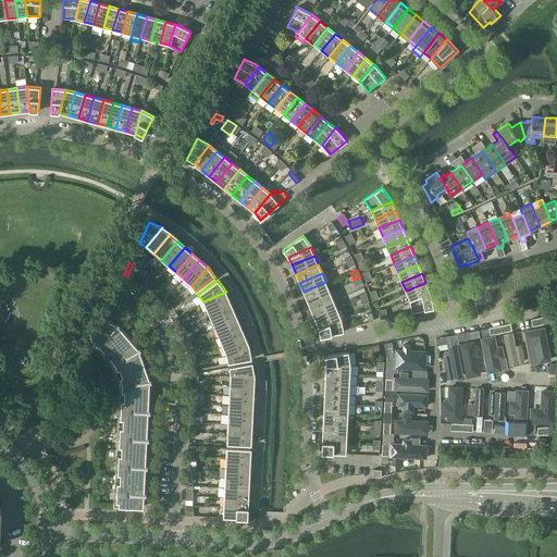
[(325,282),(304,292),(307,301),(330,292),(325,282)]
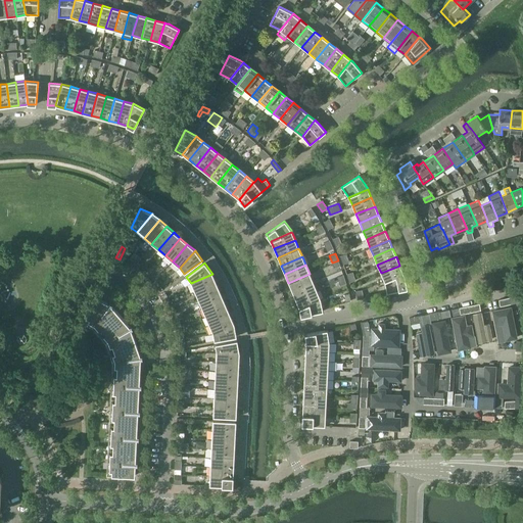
[(403,274),(399,266),(381,273),(384,282),(403,274)]
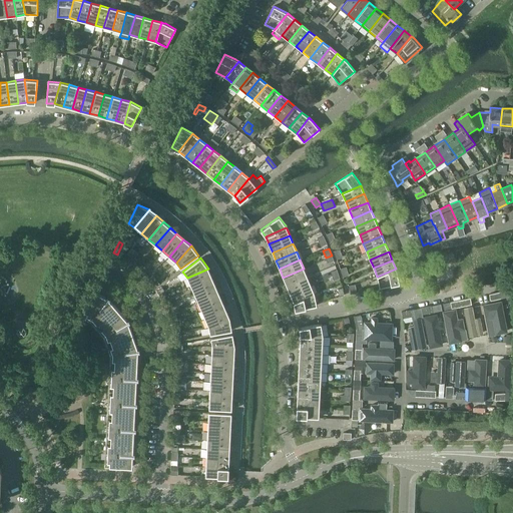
[(208,269),(187,278),(190,286),(211,277),(208,269)]
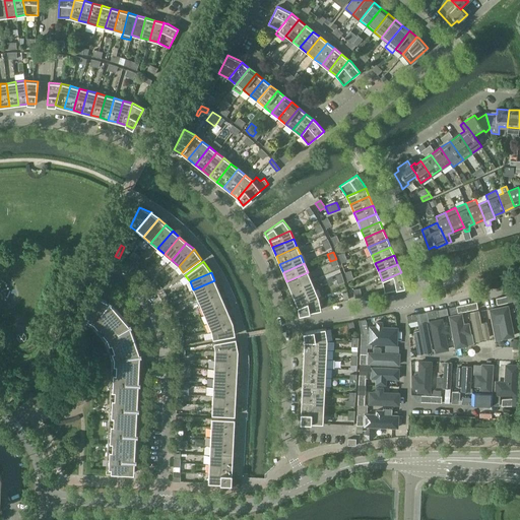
[(312,280),(308,272),(286,281),(290,289),(312,280)]
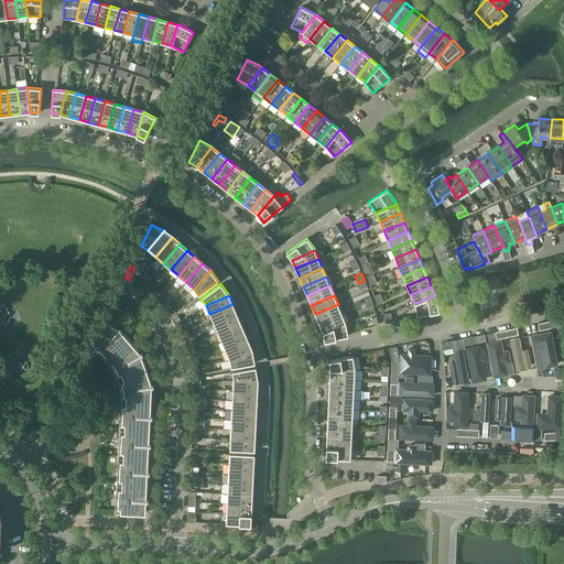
[(436,297),(435,295),(414,304),(418,317),(440,312),(436,300),(436,297)]
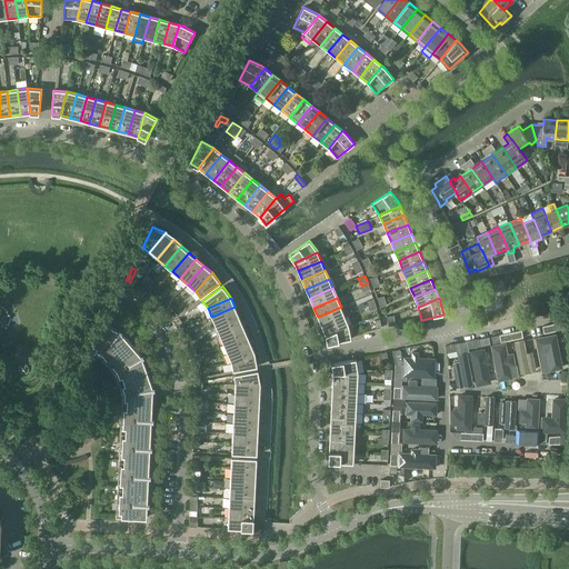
[(211,317),(216,326),(239,316),(235,307),(211,317)]
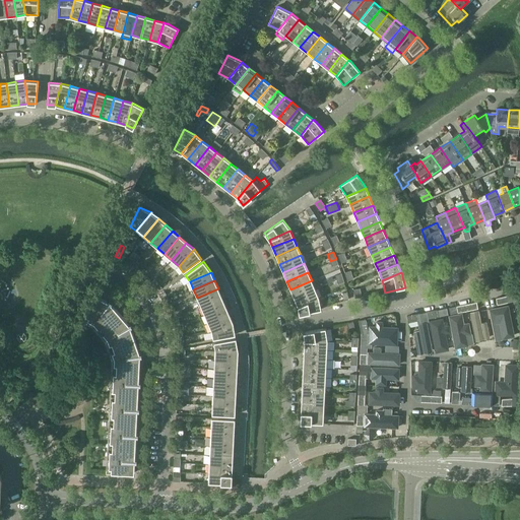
[(315,288),(312,280),(290,289),(294,298),(315,288)]
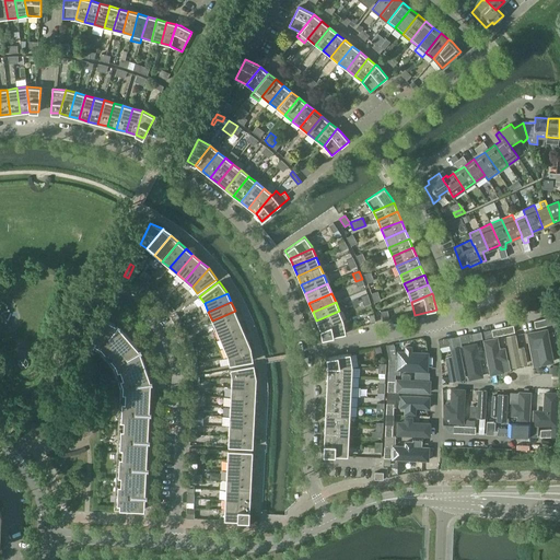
[(235,311),(212,321),(217,329),(238,319),(235,311)]
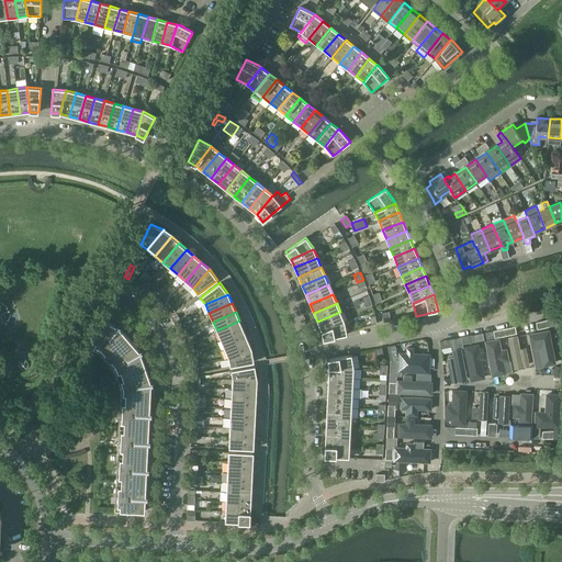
[(317,322),(322,332),(345,322),(344,319),(340,312),(317,322)]
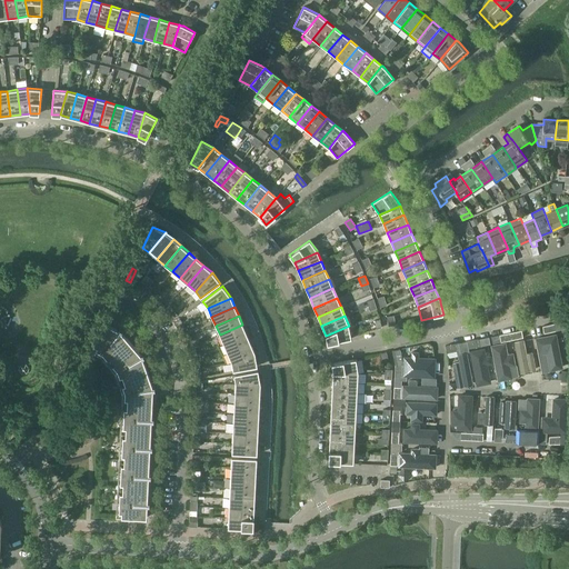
[(109,357),(112,359),(131,342),(120,330),(105,322),(93,345),(97,347),(96,350),(102,352),(107,358),(109,357)]
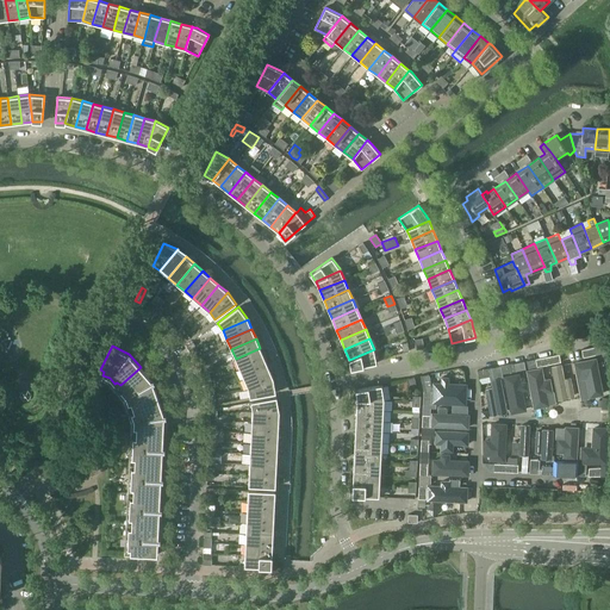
[(607,353),(604,346),(595,347),(596,355),(602,354),(607,353)]
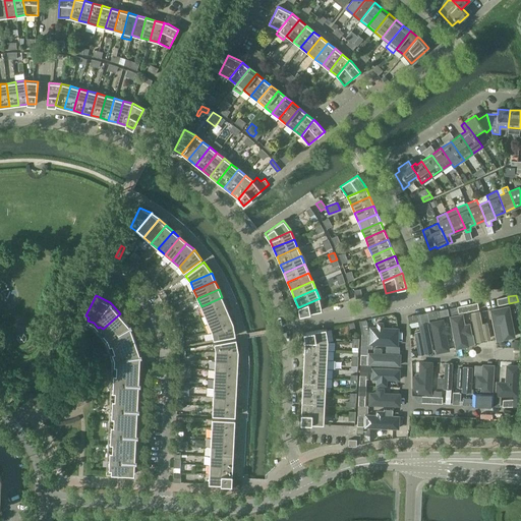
[(509,303),(508,296),(497,298),(498,305),(509,303)]
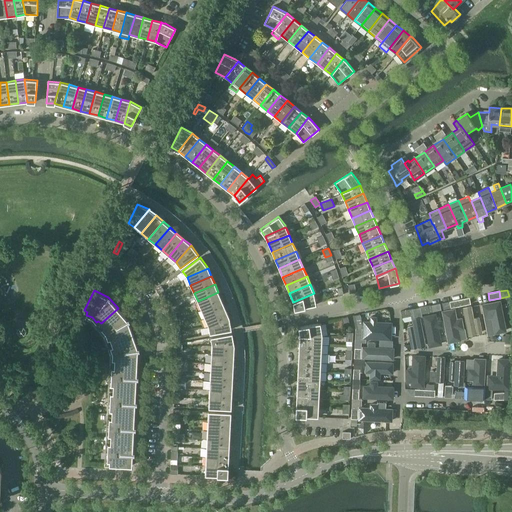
[(198,301),(201,310),(222,301),(218,292),(198,301)]
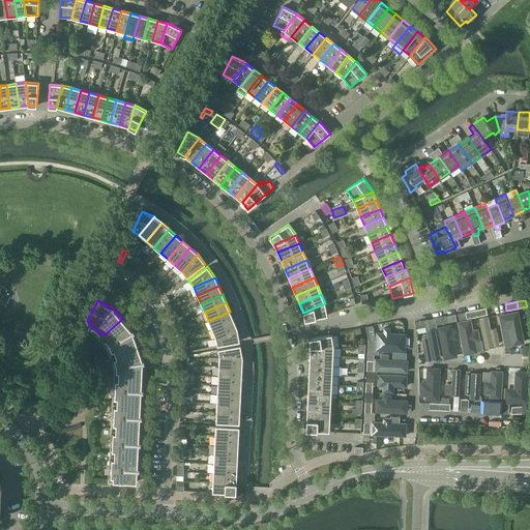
[(327,316),(325,303),(303,313),(304,320),(327,316)]
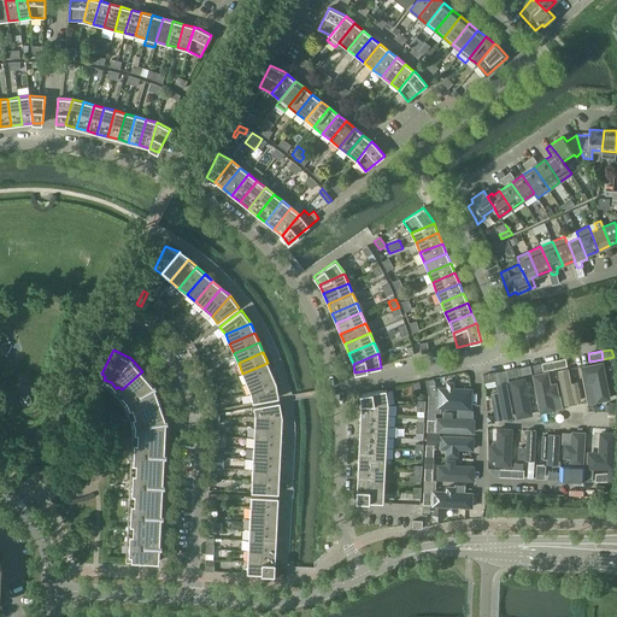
[(565,358),(554,360),(553,360),(556,369),(568,366),(565,358)]
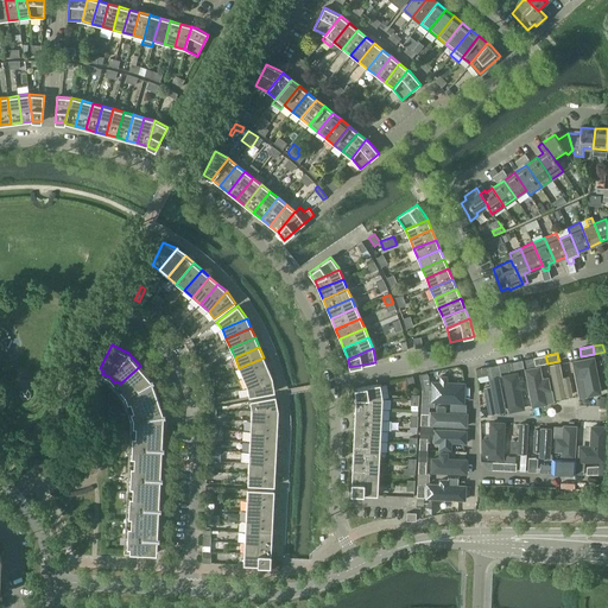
[(548,363),(545,355),(533,358),(536,366),(548,363)]
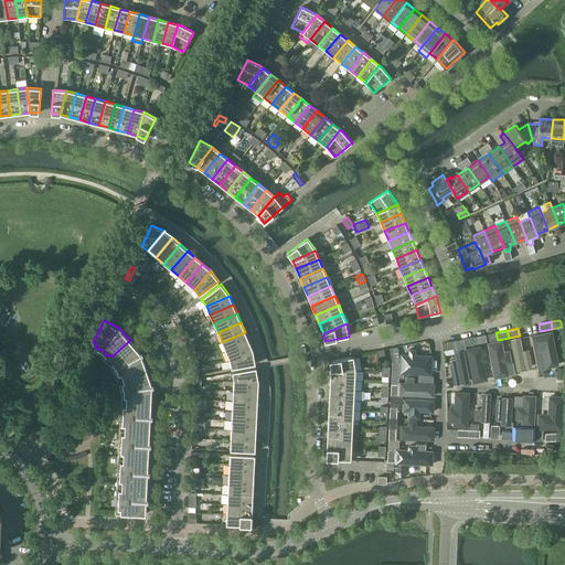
[(245,332),(222,342),(226,351),(248,341),(245,332)]
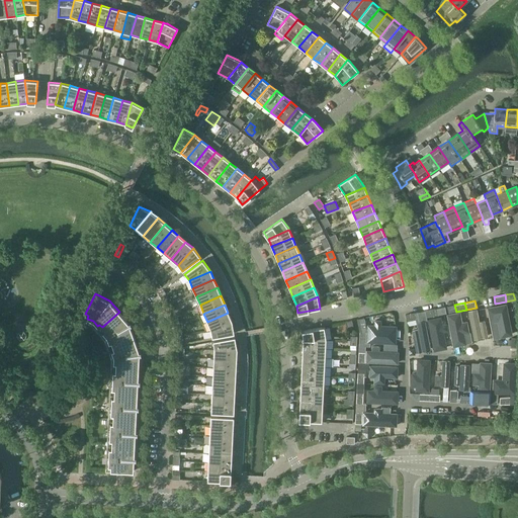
[(506,306),(490,308),(492,316),(497,315),(500,333),(511,332),(506,306)]
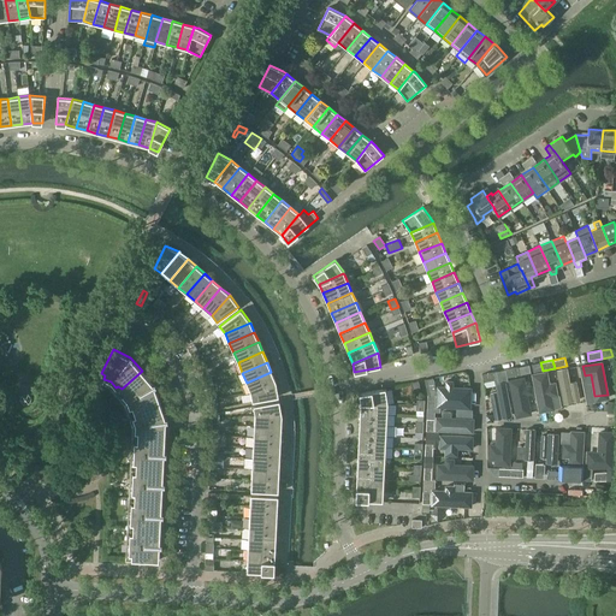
[(520,374),(519,367),(505,369),(508,378),(520,374)]
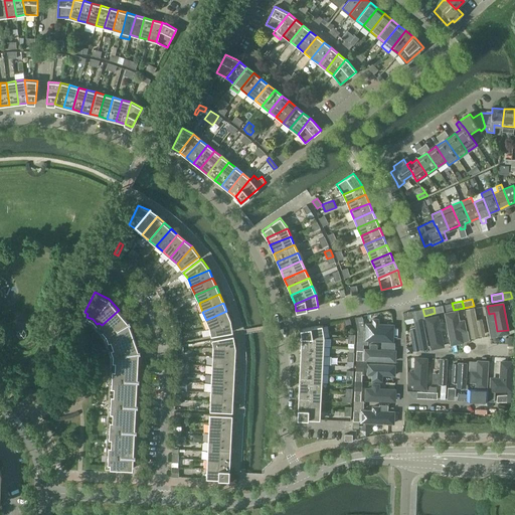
[(477,308),(467,310),(473,337),(483,335),(477,308)]
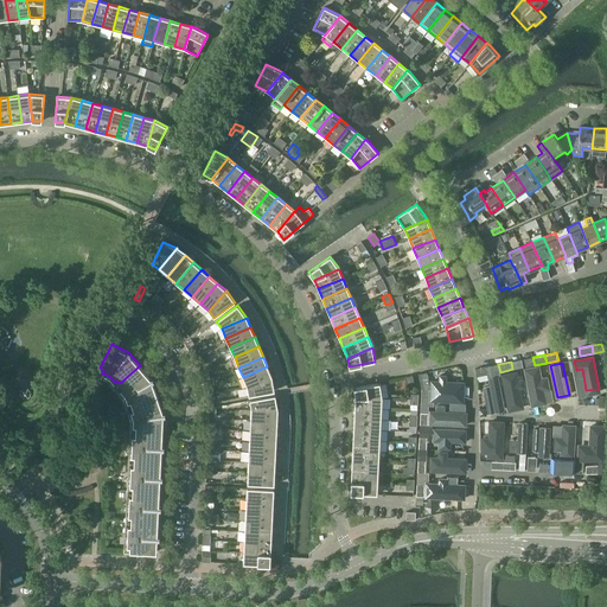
[(489,374),(500,372),(498,364),(475,369),(477,377),(489,374)]
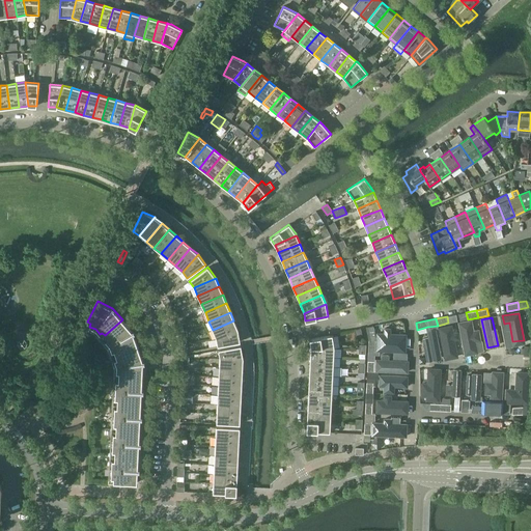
[(115,355),(138,346),(133,332),(122,319),(105,335),(107,338),(105,340),(110,345),(112,352),(114,351),(115,355)]
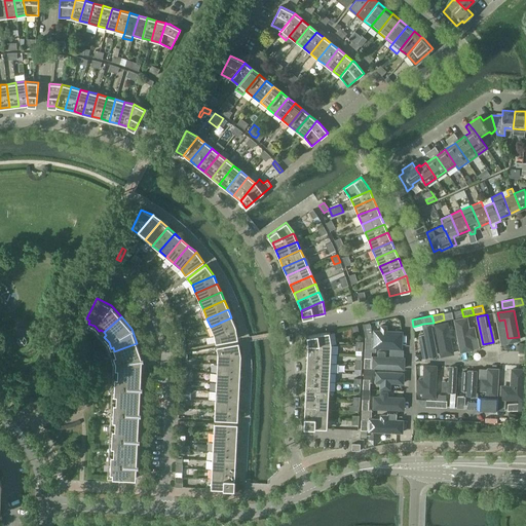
[(211,327),(214,335),(235,326),(231,317),(211,327)]
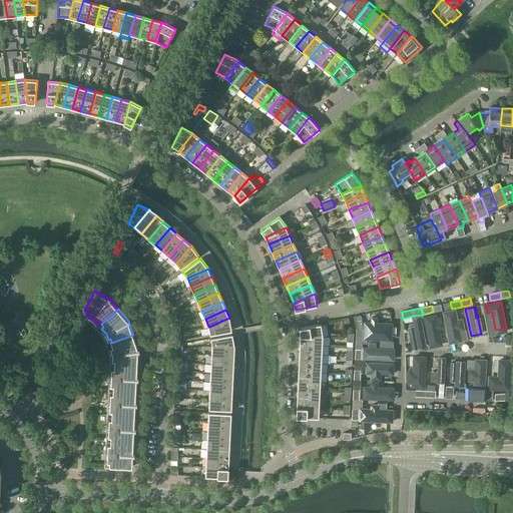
[(455,311),(445,313),(451,343),(460,341),(455,311)]
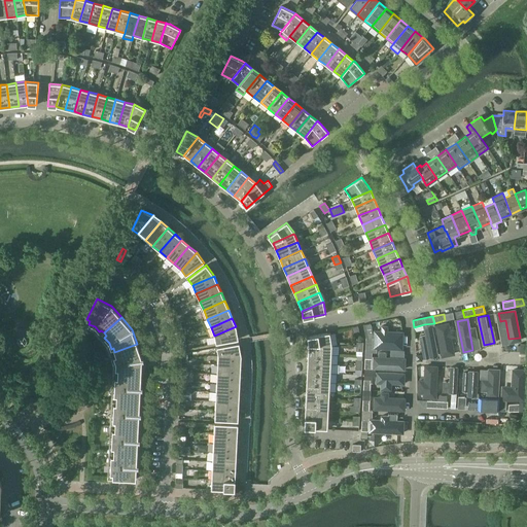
[(445,354),(454,352),(449,322),(438,324),(445,354)]
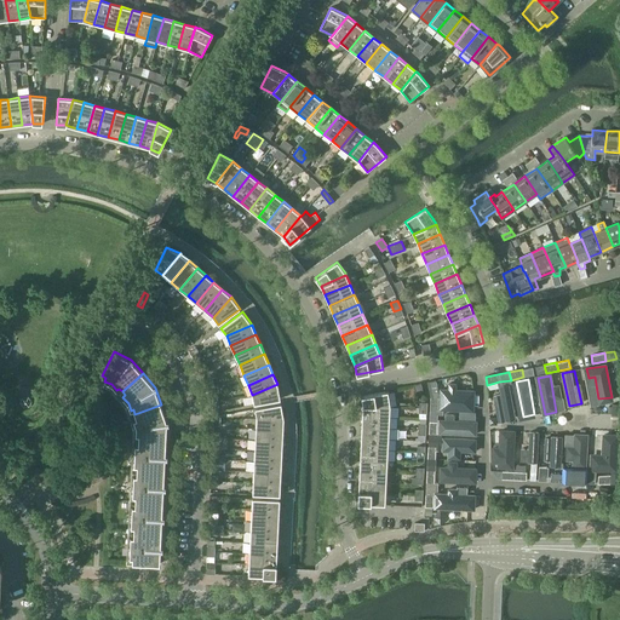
[(430,411),(438,411),(438,399),(438,394),(436,380),(428,382),(430,399),(430,411)]
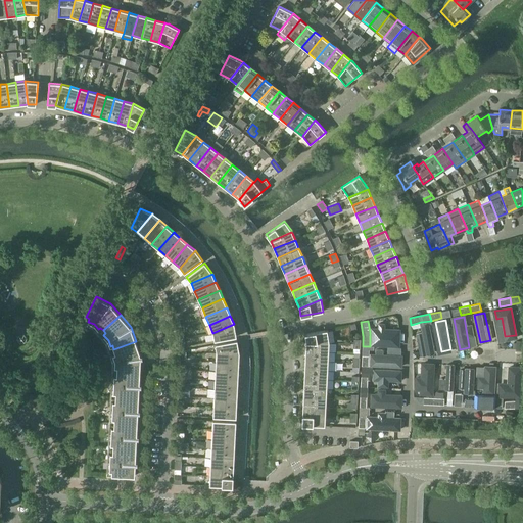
[(234,324),(212,333),(215,341),(236,337),(234,325),(234,324)]
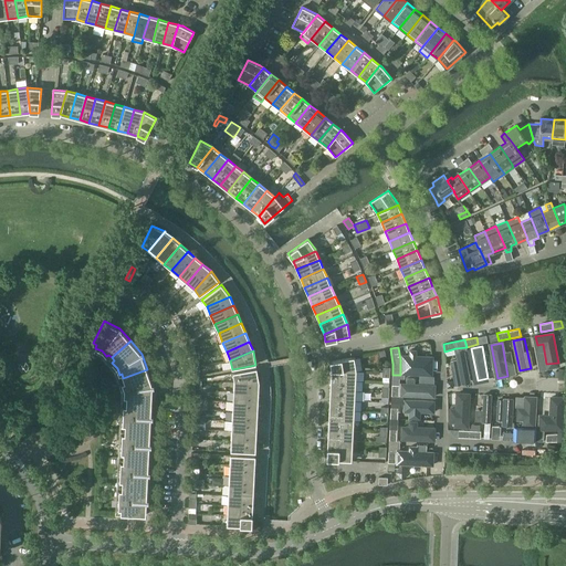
[(450,354),(454,380),(468,378),(463,352),(450,354)]
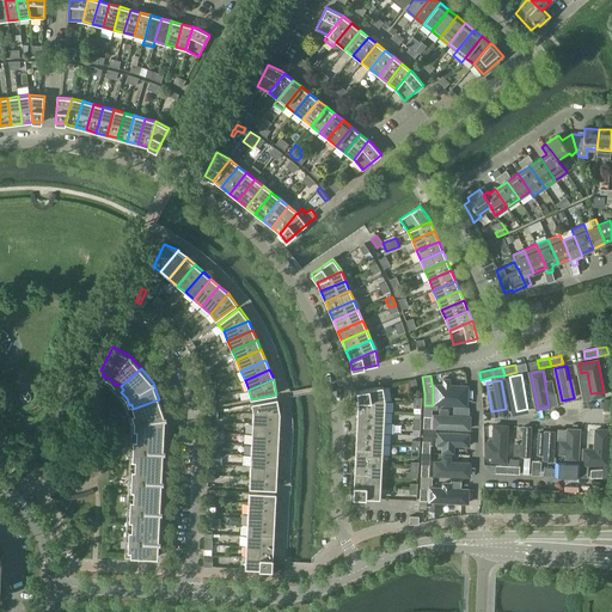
[(444,403),(467,404),(467,391),(447,390),(447,381),(441,381),(441,391),(436,391),(435,403),(444,403)]
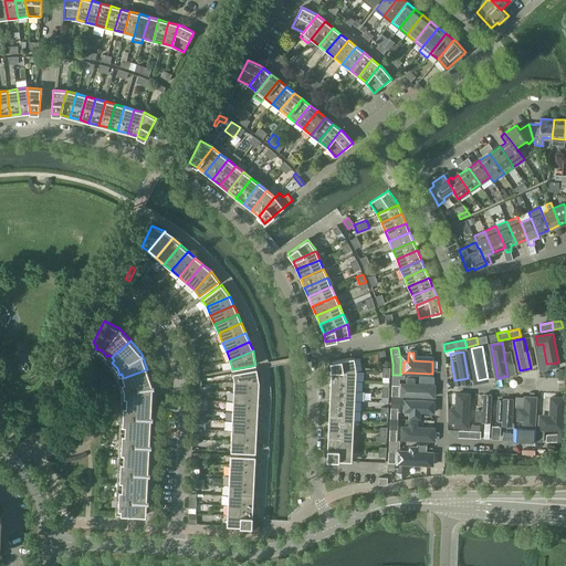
[(329,362),(332,370),(356,371),(354,357),(329,362)]
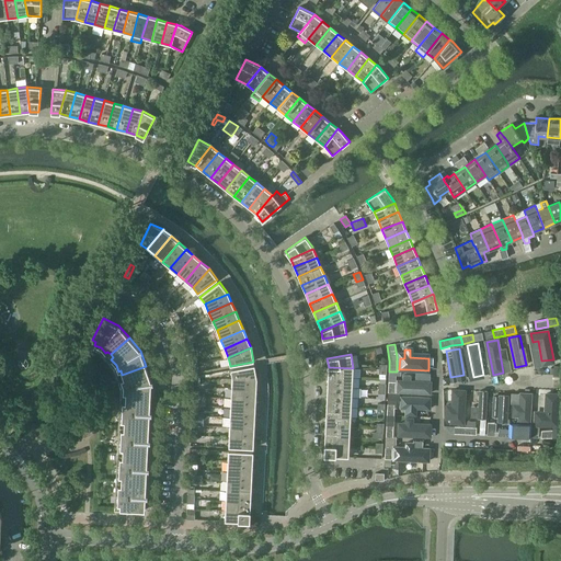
[(232,378),(258,379),(254,365),(230,369),(232,378)]
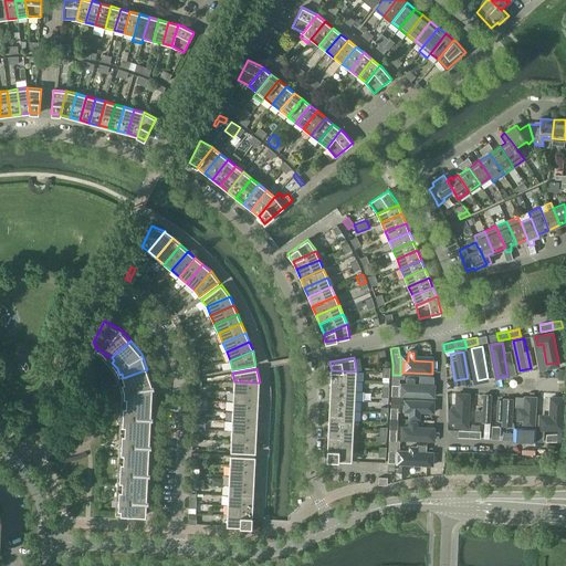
[(126,401),(152,402),(153,386),(147,369),(123,378),(125,383),(122,384),(124,390),(124,397),(127,397),(126,401)]
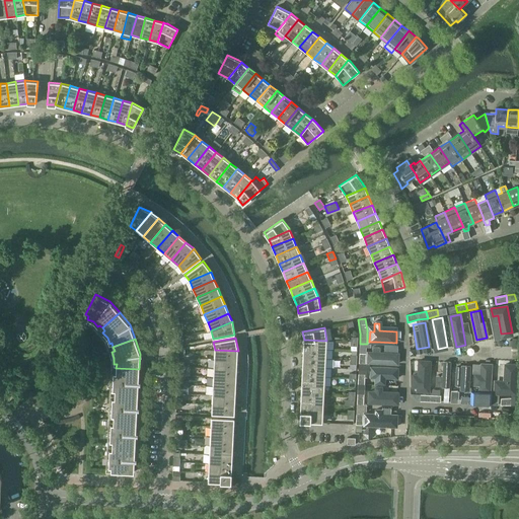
[(326,349),(326,341),(304,340),(303,348),(326,349)]
